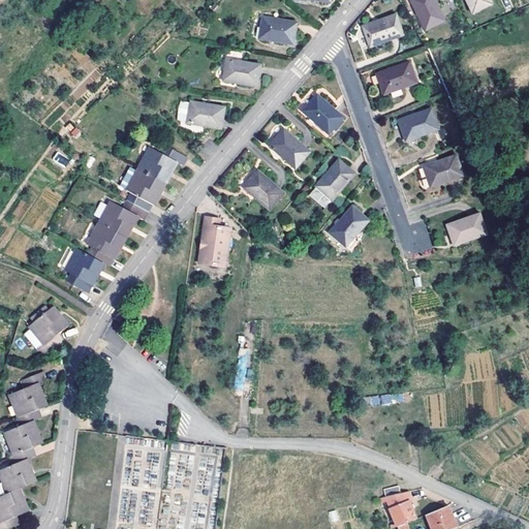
[(410,0),(425,29),(444,19),(435,0),(410,0)]
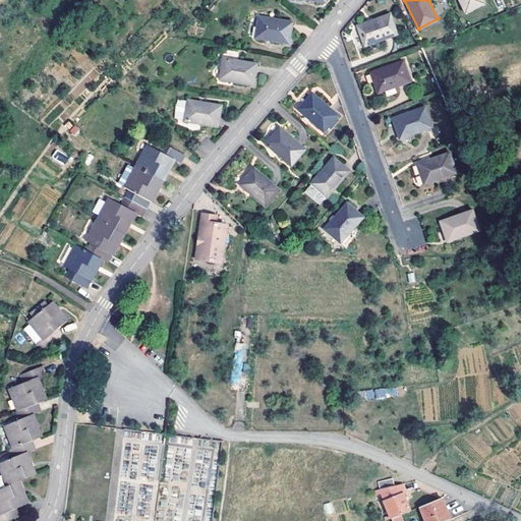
[(459,0),(465,11),(484,2),(483,0),(459,0)]
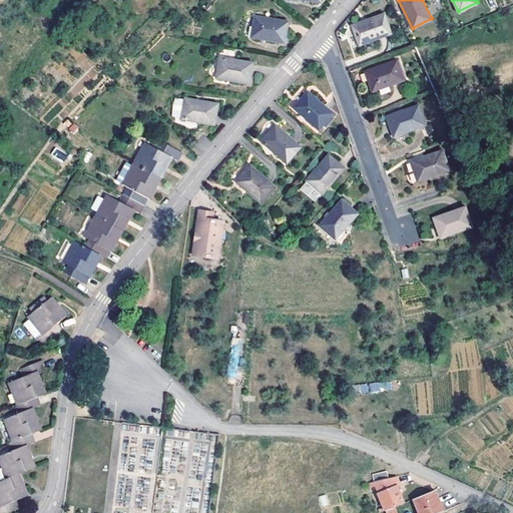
[(358,44),(391,32),(384,13),(352,25),(358,44)]
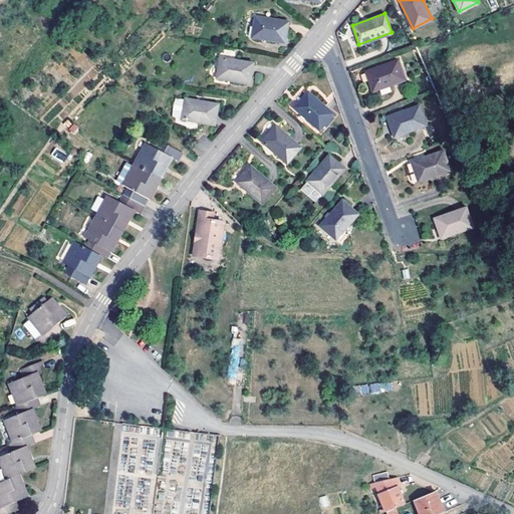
[(286,41),(288,20),(254,16),(251,37),(286,41)]
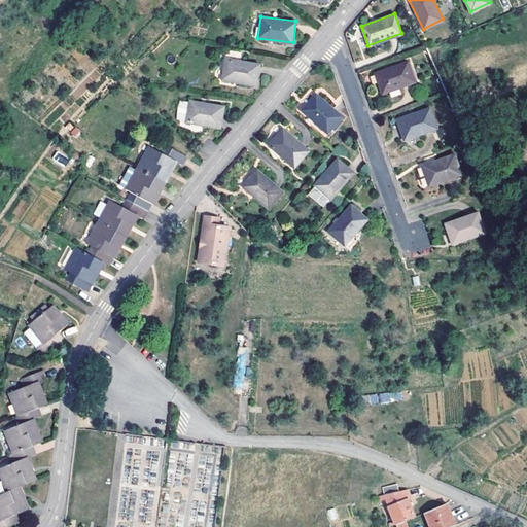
[(256,84),(259,64),(224,59),(221,80),(256,84)]
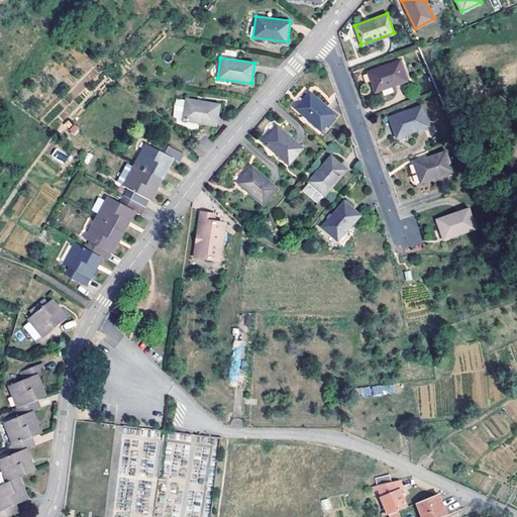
[(374,92),(407,80),(399,61),(367,73),(374,92)]
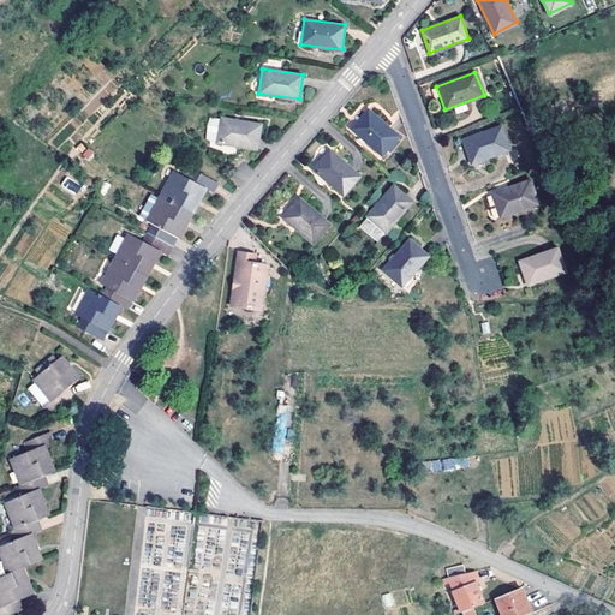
[(381,156),(398,136),(366,109),(350,129),(381,156)]
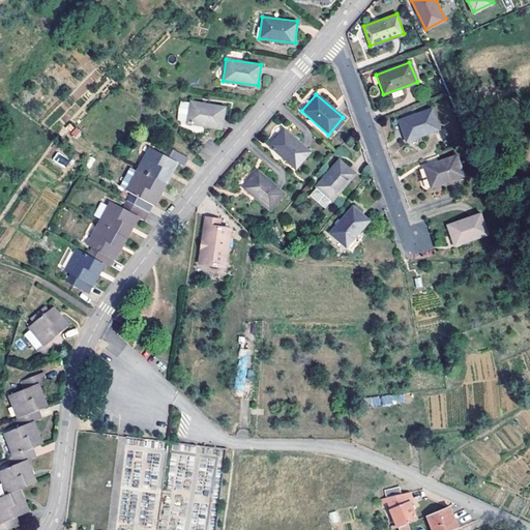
[(223,127),(226,106),(190,100),(187,123),(223,127)]
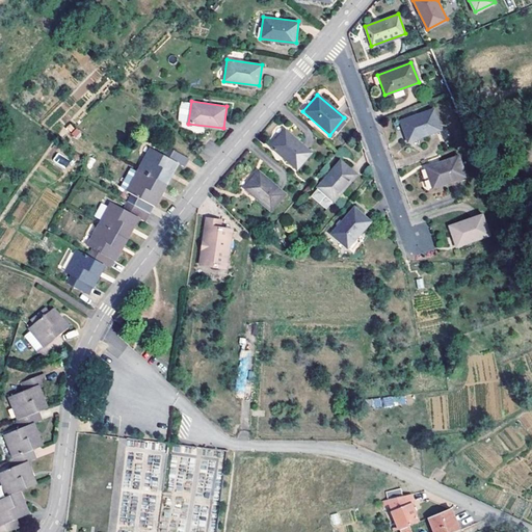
[(407,142),(441,130),(432,108),(399,121),(407,142)]
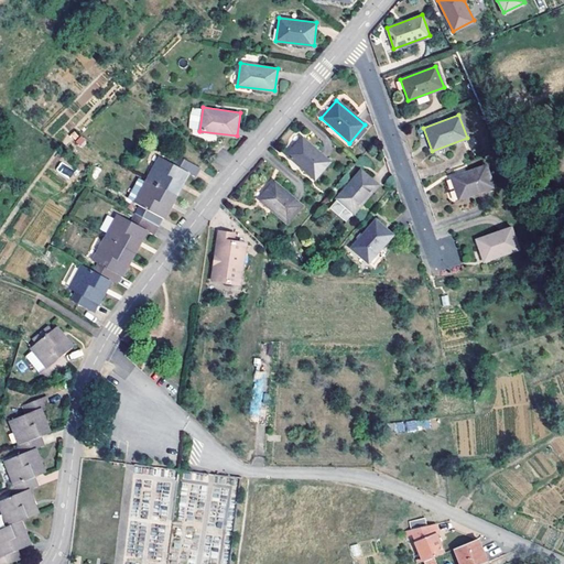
[(314,180),(329,161),(301,137),(285,154),(314,180)]
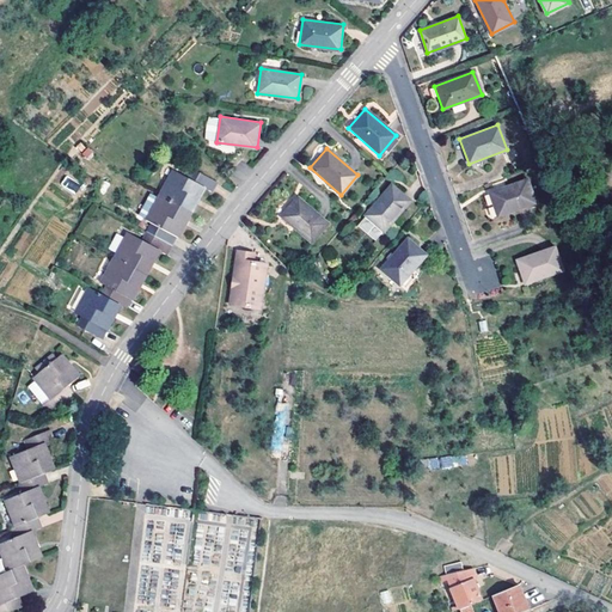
[(171,169),(158,193),(188,209),(195,199),(196,199),(202,188),(208,191),(214,181),(191,169),(185,177),(171,169)]
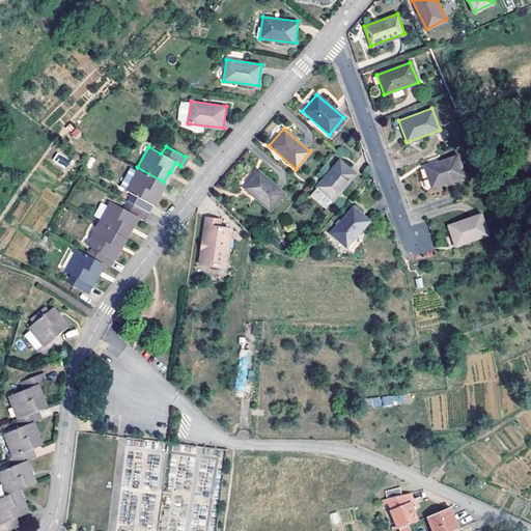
[(56,154),(53,160),(66,166),(70,160),(56,154)]
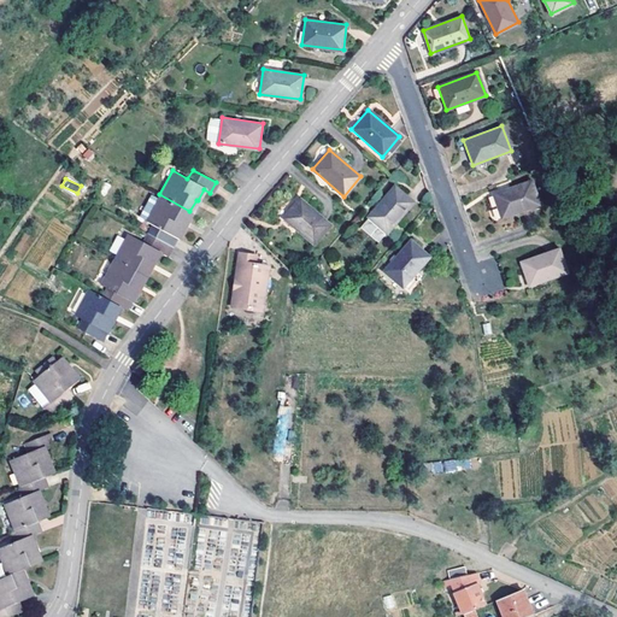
[(501,219),(541,205),(532,181),(493,194),(501,219)]
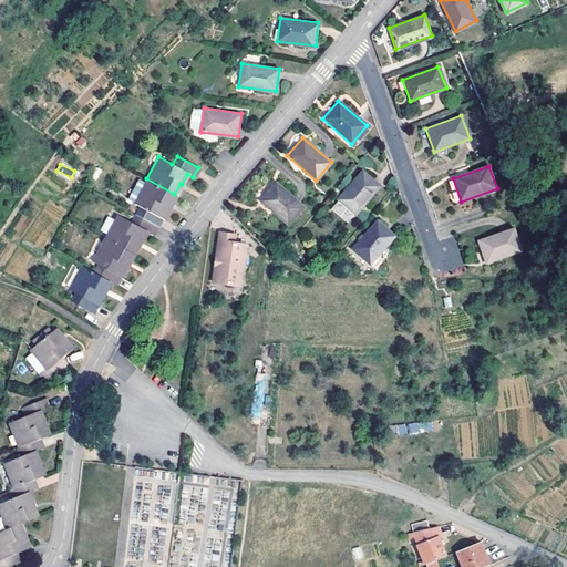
[(337,199),(338,200),(331,208),(348,222),(354,215),(380,186),(362,171),(337,199)]
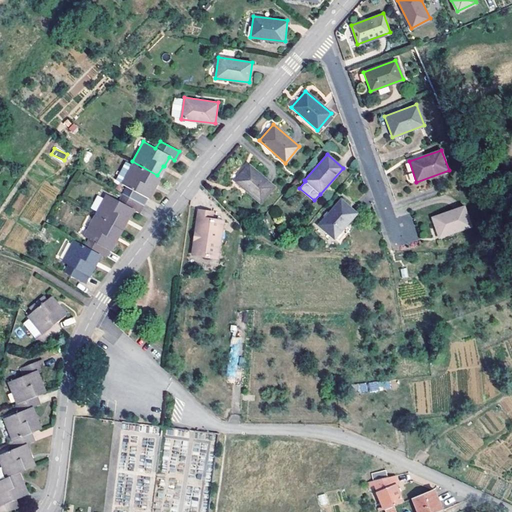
[(114,177),(121,181),(131,164),(124,160),(114,177)]
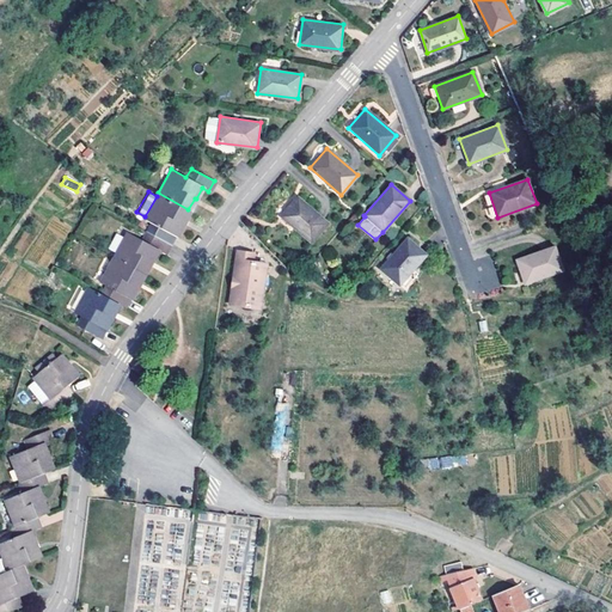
[(181,222),(188,209),(158,193),(157,196),(145,216),(144,218),(150,221),(145,230),(167,243),(172,234),(175,236),(182,224),(181,222)]
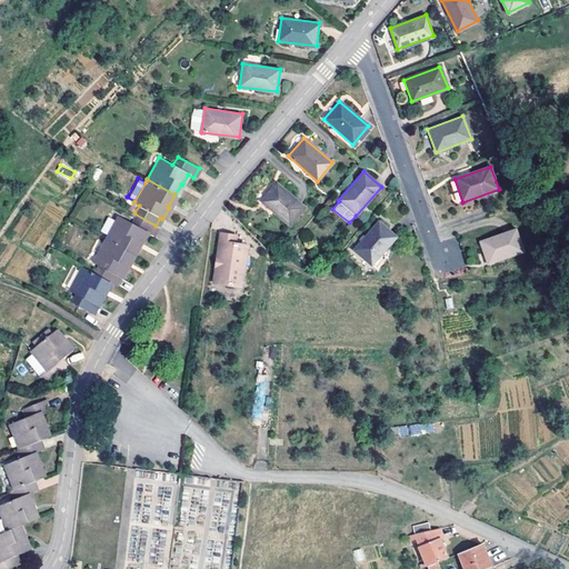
[(290,225),(305,207),(276,181),(260,200),(290,225)]
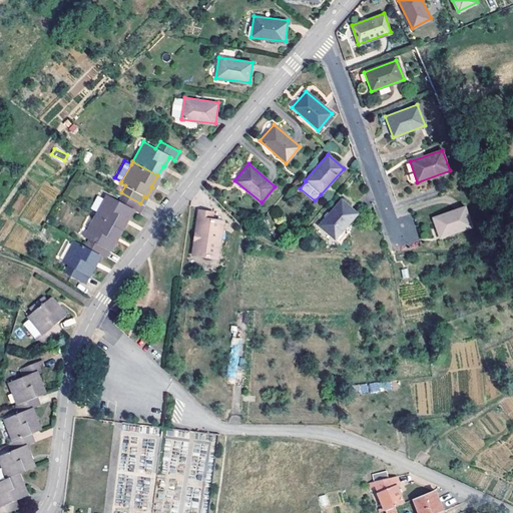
[(409,163),(406,164),(412,182),(416,181),(409,163)]
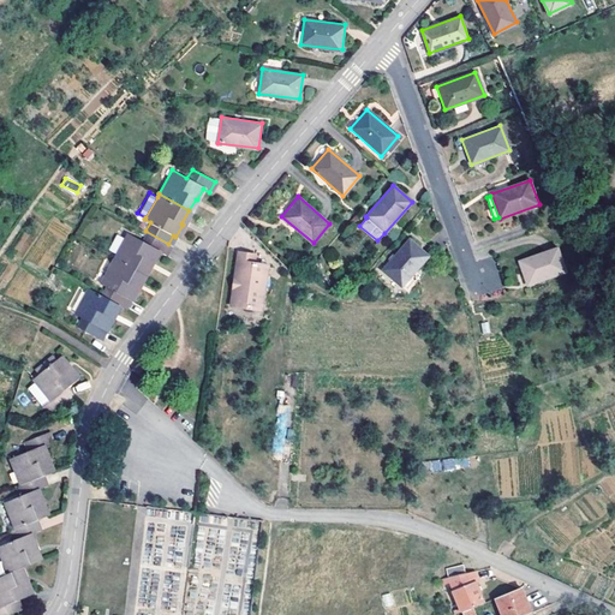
[(126,232),(113,257),(143,274),(149,262),(150,262),(157,251),(162,254),(168,244),(145,231),(141,240),(126,232)]
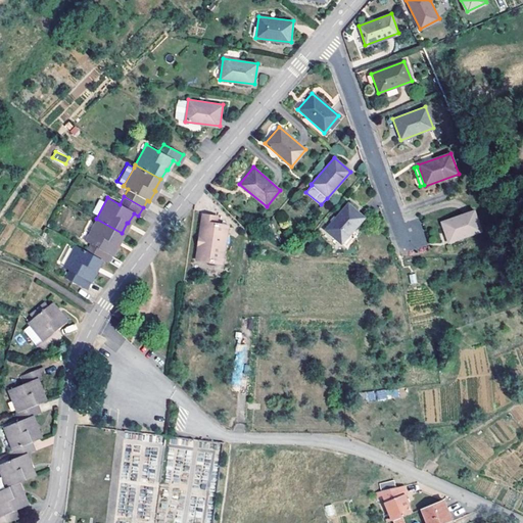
[(364,219),(347,204),(325,231),(344,248),(355,235),(352,232),(364,219)]
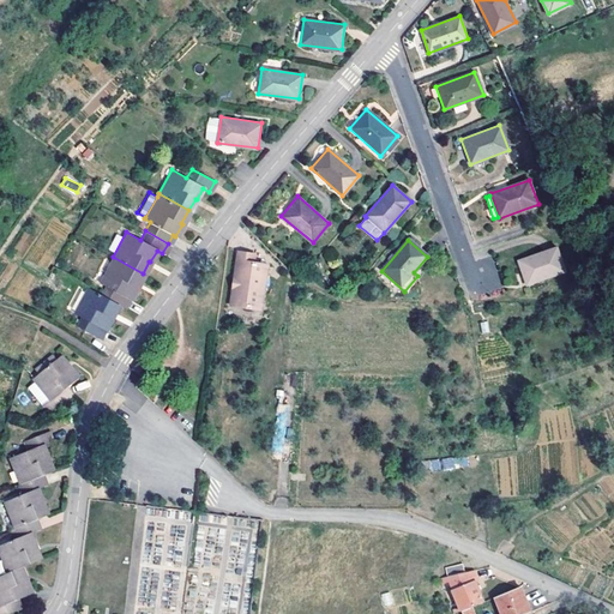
[(527,287),(565,272),(555,248),(517,263),(527,287)]
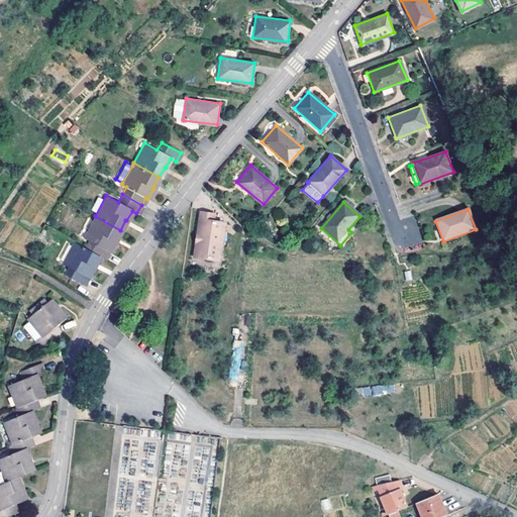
[(114,240),(120,230),(95,216),(83,237),(88,240),(84,246),(99,254),(104,257),(107,251),(108,251),(114,241),(114,240)]
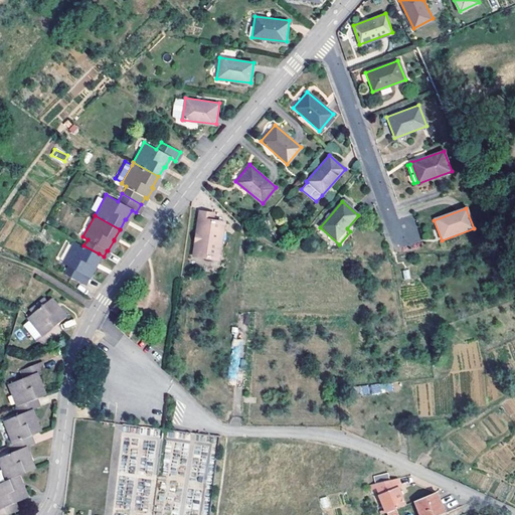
[(196,223),(193,244),(196,244),(195,254),(192,253),(191,269),(207,270),(208,267),(217,268),(220,232),(207,231),(207,224),(196,223)]
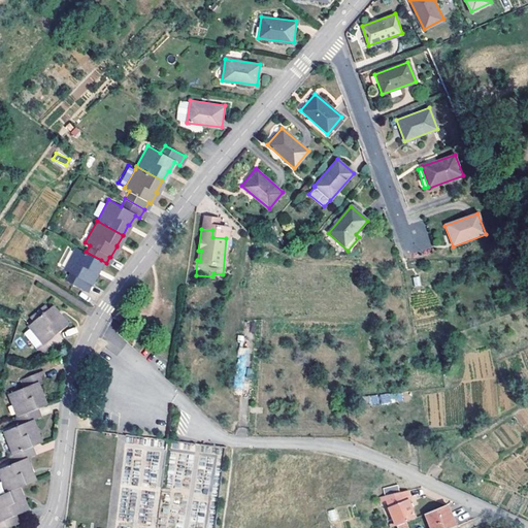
[(95,271),(101,260),(86,252),(75,245),(63,267),(68,270),(65,278),(85,289),(89,282),(90,282),(96,271),(95,271)]
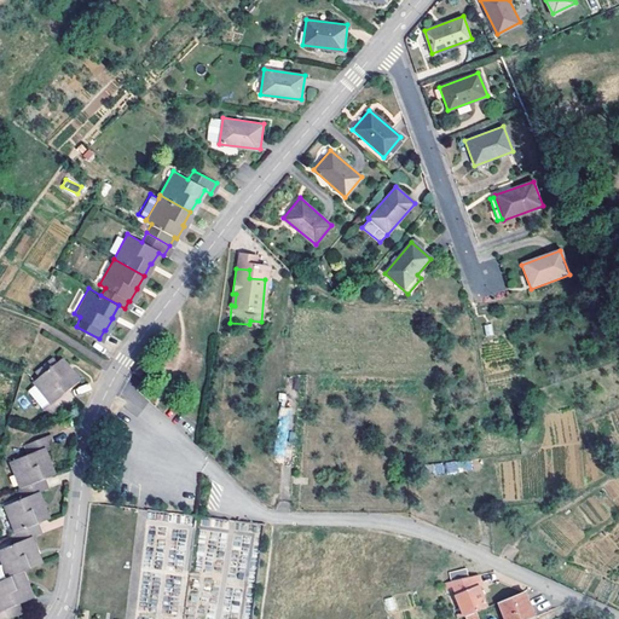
[(40,376),(53,364),(51,360),(38,372),(40,376)]
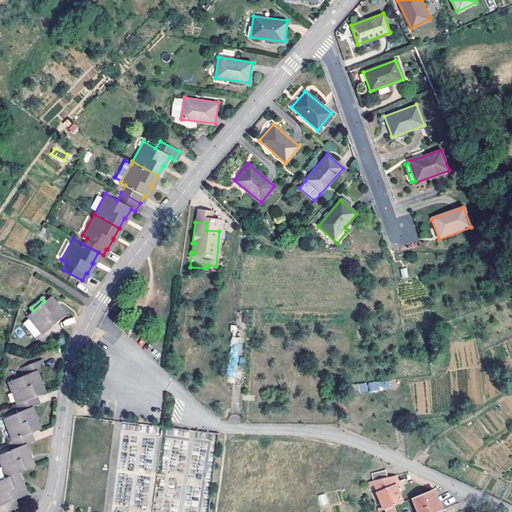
[(41,346),(57,334),(59,332),(53,325),(63,316),(56,307),(56,308),(48,299),(44,301),(33,311),(25,317),(40,335),(36,339),(41,346)]
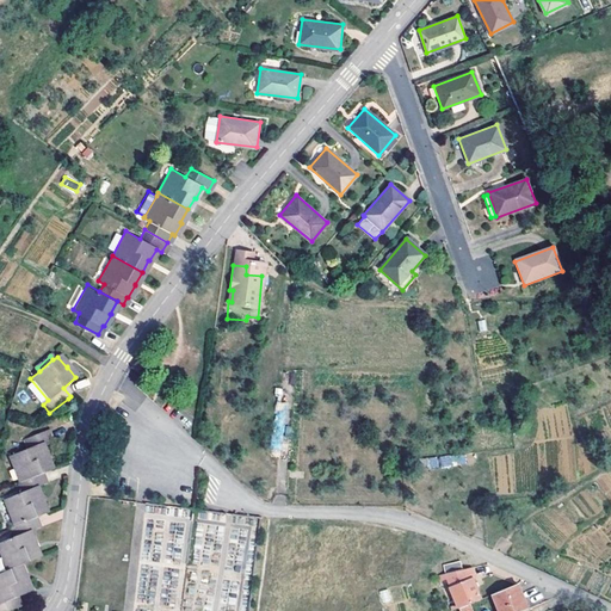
[(137,374),(144,365),(136,358),(129,366),(137,374)]
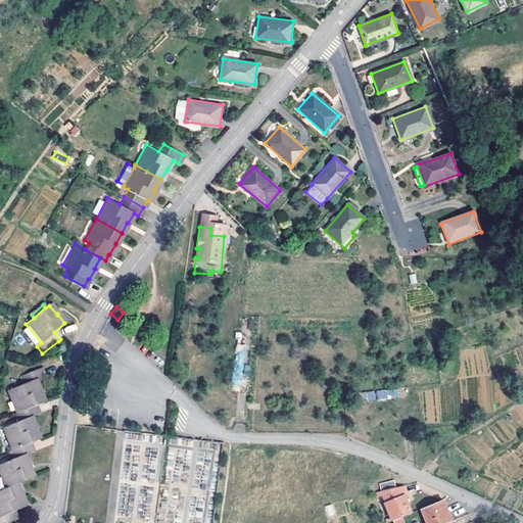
[(35,406),(43,402),(39,391),(40,391),(35,381),(43,377),(39,369),(18,378),(21,386),(7,392),(16,414),(35,406)]
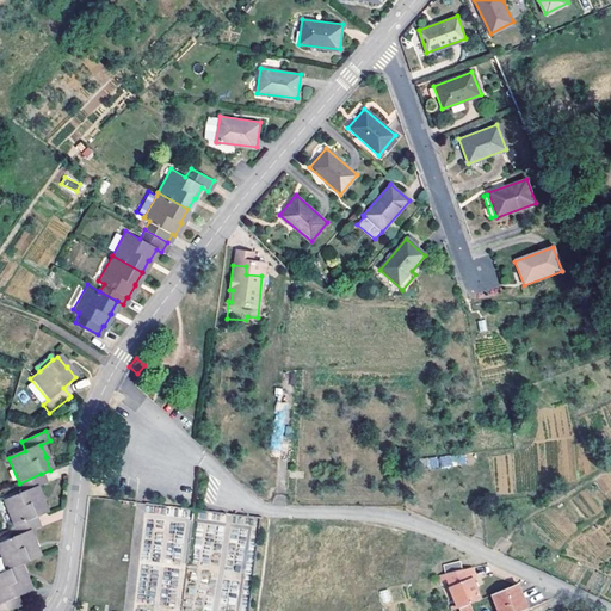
[(439,467),(466,466),(464,455),(439,456),(439,467)]
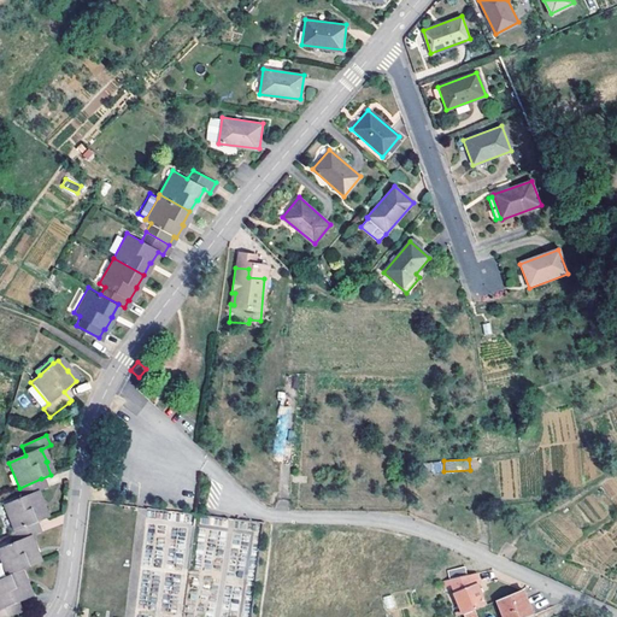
[(424,463),(425,474),(442,471),(442,462),(424,463)]
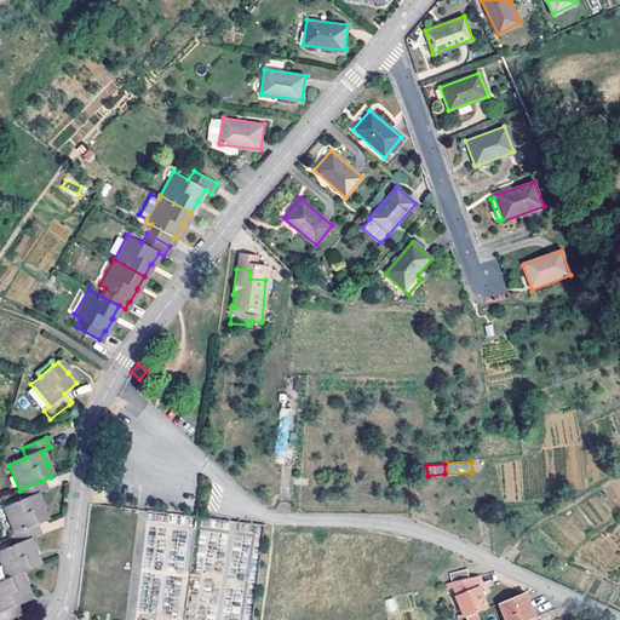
[(46,492),(41,481),(19,491),(17,492),(21,501),(3,509),(13,535),(34,527),(46,522),(40,509),(41,507),(36,495),(46,492)]
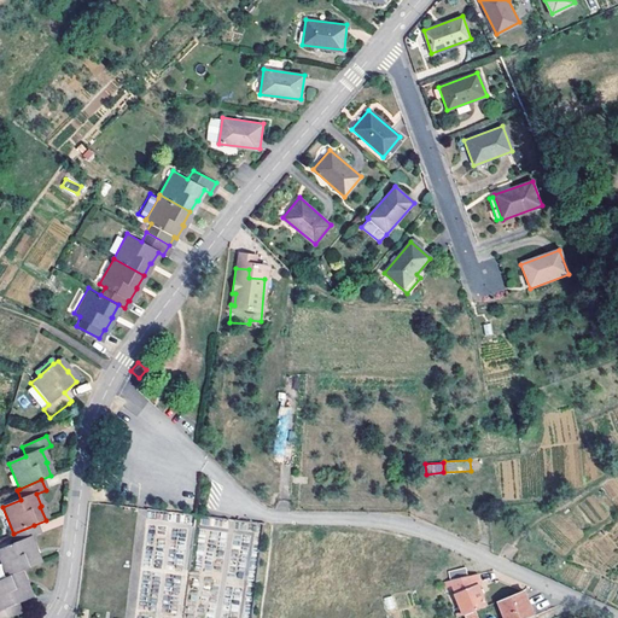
[(39,536),(34,525),(13,534),(9,536),(12,546),(0,551),(0,564),(6,578),(19,573),(39,565),(33,552),(35,552),(30,540),(39,536)]
